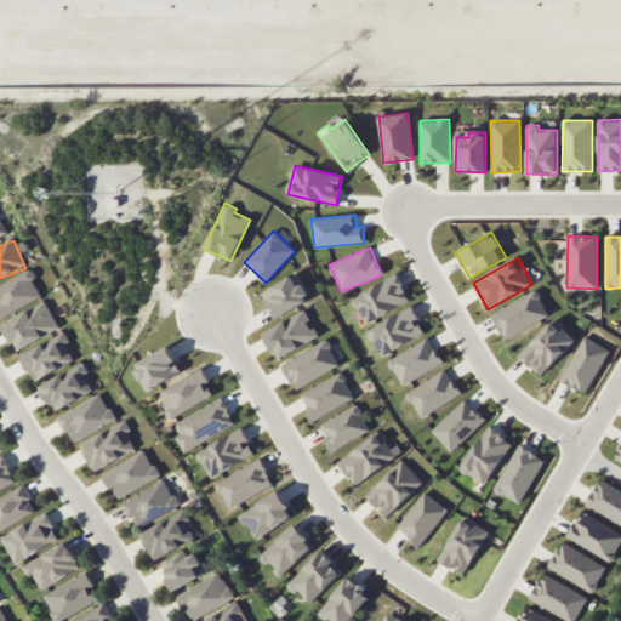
[(0,285),(0,318),(43,296),(28,269),(0,285)]
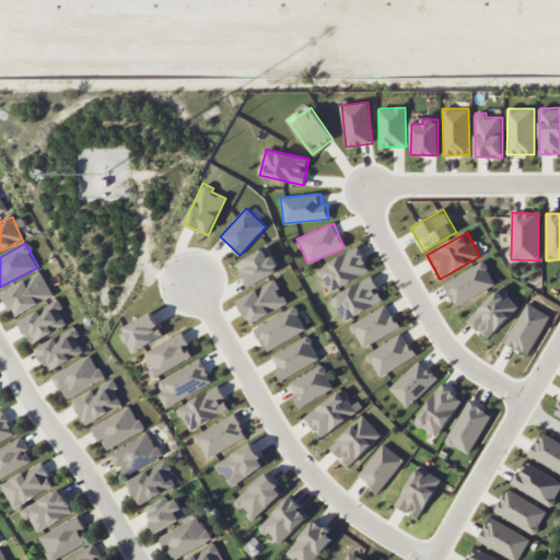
[(280,270),(267,246),(235,265),(248,288),(280,270)]
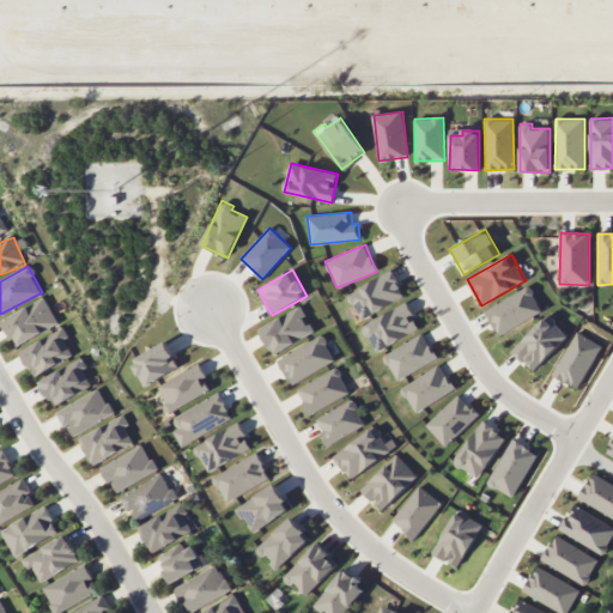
[(347,291),(358,317),(405,299),(394,272),(347,291)]
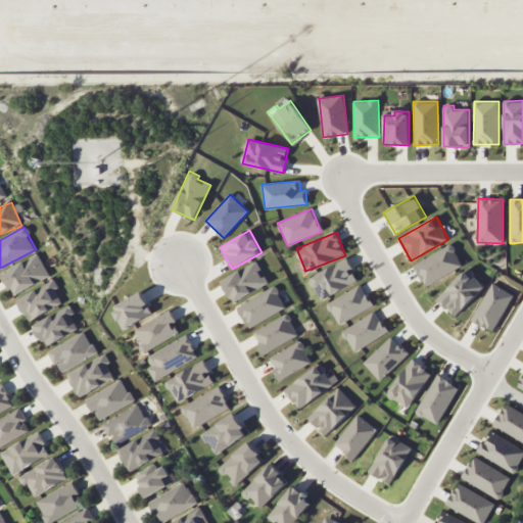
[(425,286),(463,266),(450,243),(413,265),(425,286)]
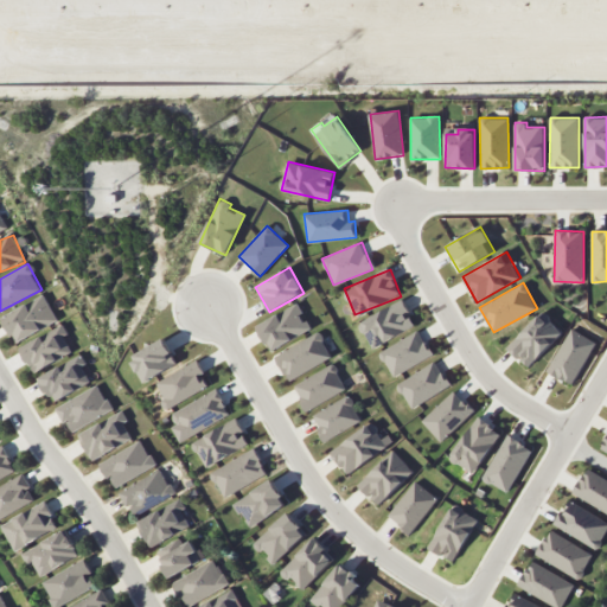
[(16,343),(58,320),(44,295),(2,317),(16,343)]
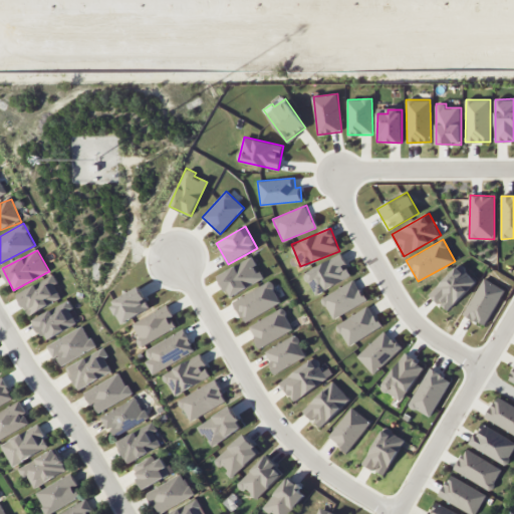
[(351,278),(342,255),(304,271),(314,294),(351,278)]
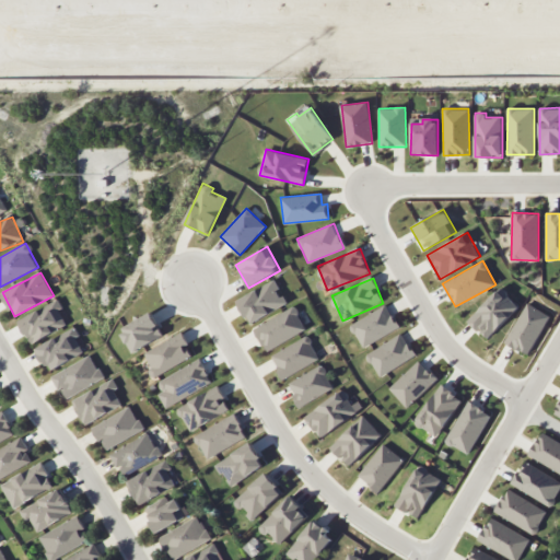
[(287,305),(276,280),(237,298),(249,323),(287,305)]
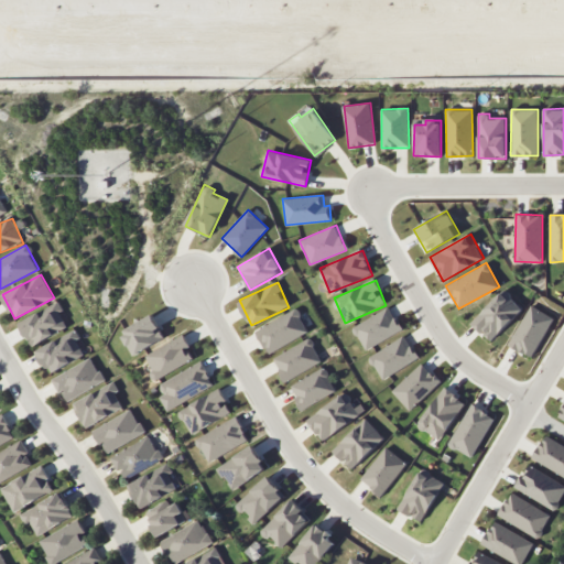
[(490,342),(522,308),(503,289),(470,323),(490,342)]
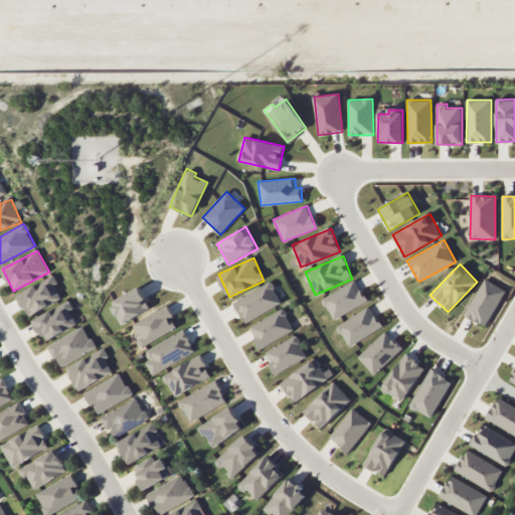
[(17,295),(29,316),(61,299),(54,286),(57,284),(53,275),(17,295)]
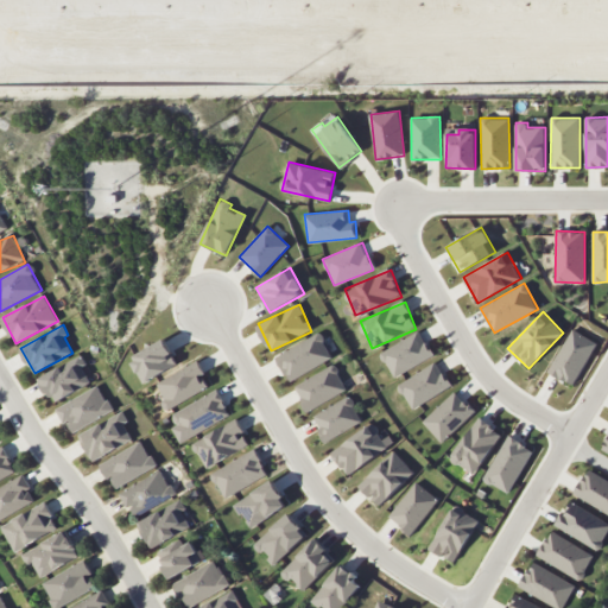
[(575,385),(595,341),(569,329),(549,374),(575,385)]
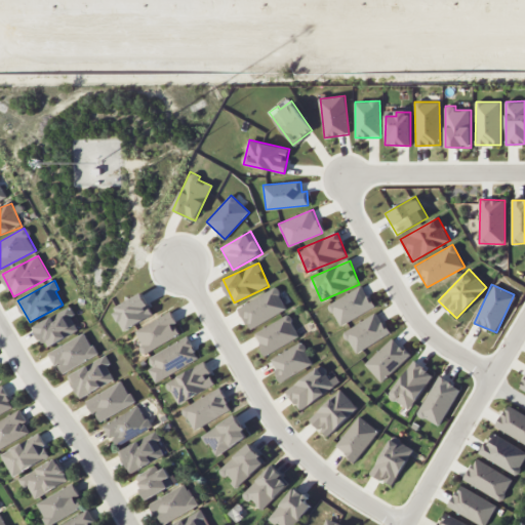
[(249,329),(287,309),(276,286),(237,308),(249,329)]
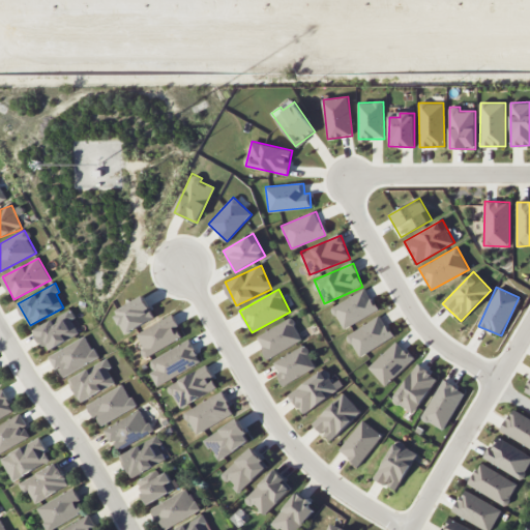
[(378,312),(366,289),(331,305),(343,328),(378,312)]
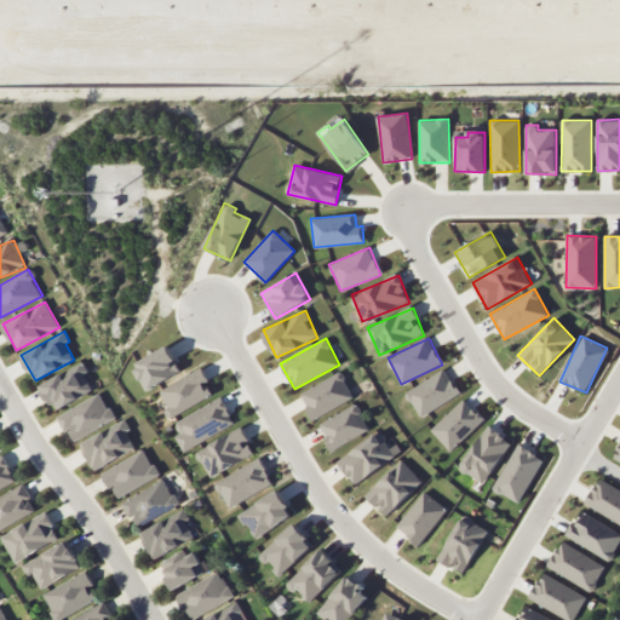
[(182,372),(167,345),(133,363),(148,390),(182,372)]
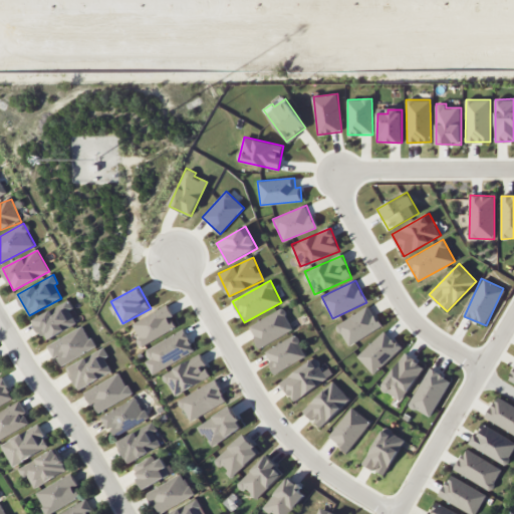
[(33,319),(45,341),(79,321),(66,300),(33,319)]
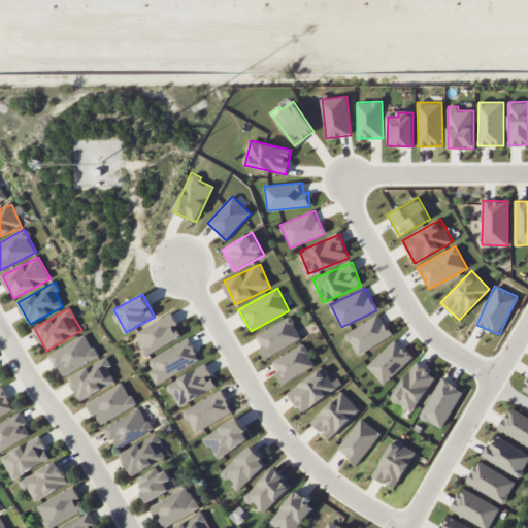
[(146,356),(184,335),(171,314),(134,333),(146,356)]
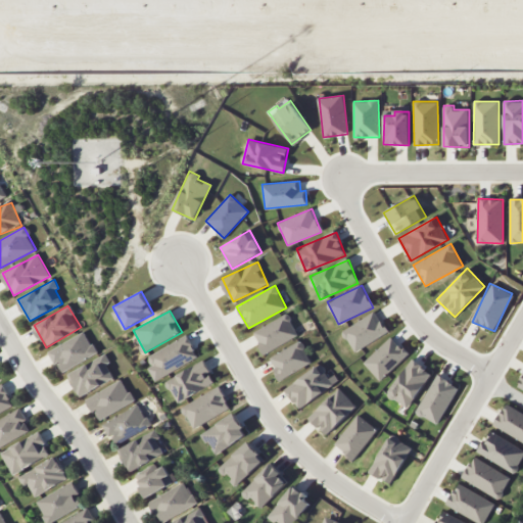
[(355,352),(388,332),(375,311),(341,331),(355,352)]
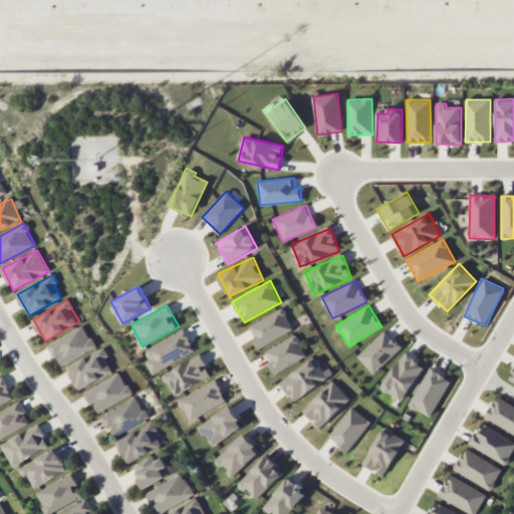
[(293,331),(283,308),(248,324),(259,347),(293,331)]
